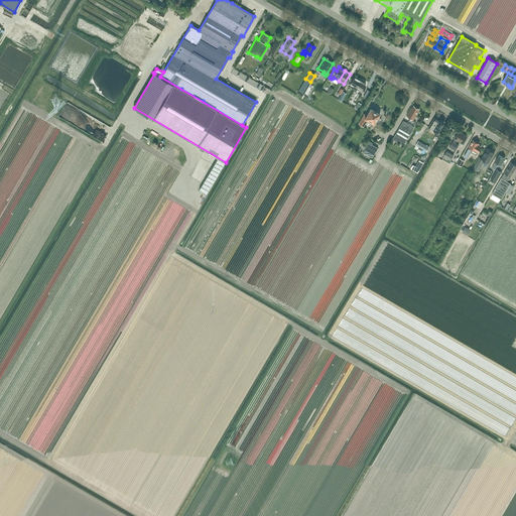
[(355,77),(351,84),(354,86),(352,89),(354,90),(360,80),(355,77)]
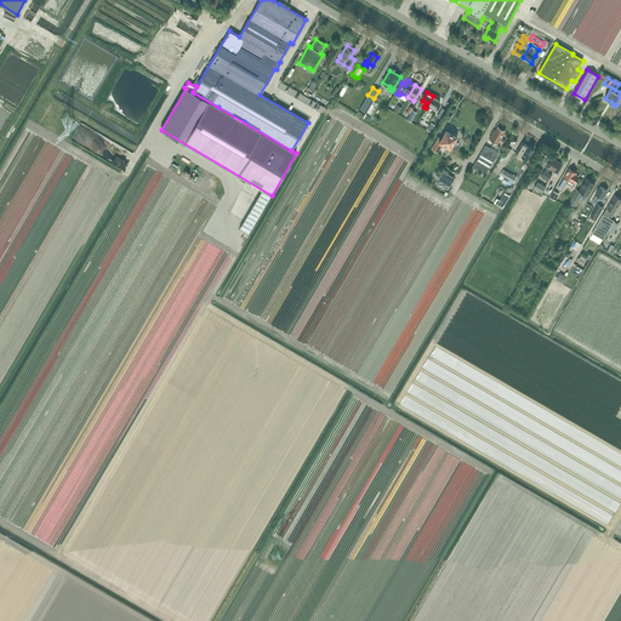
[(433,96),(426,108),(428,109),(429,107),(437,110),(439,106),(437,104),(440,100),(433,96)]
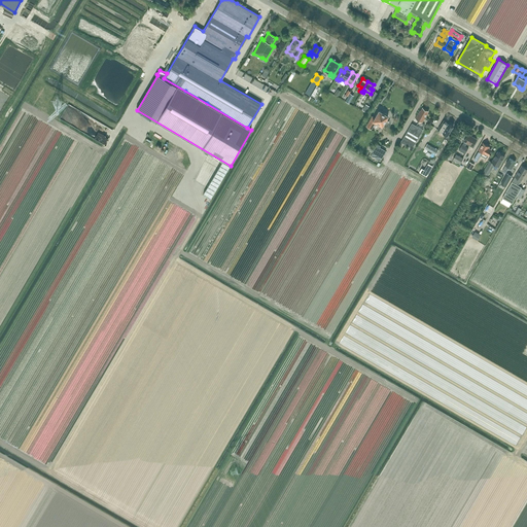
[(317,86),(314,85),(307,98),(310,100),(317,86)]
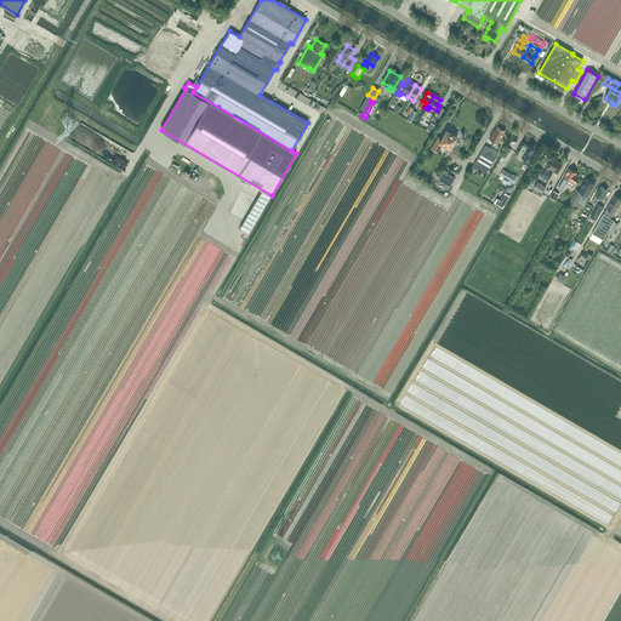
[(412,109),(406,119),(411,121),(416,112),(412,109)]
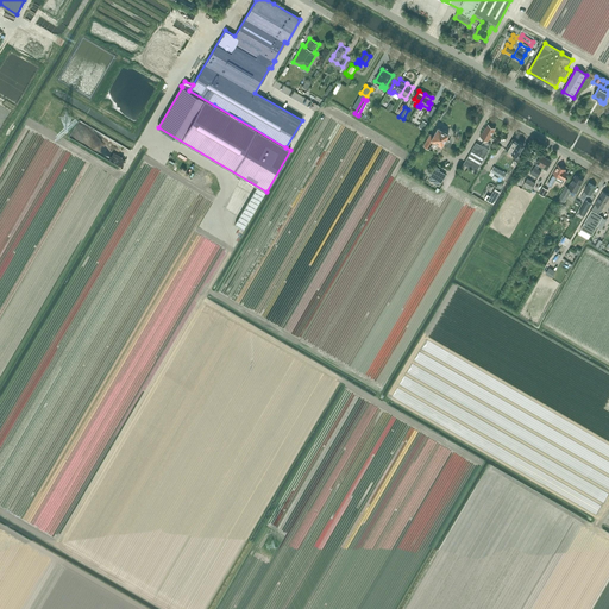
[(481,137),(488,140),(495,129),(489,125),(487,129),(485,129),(481,137)]
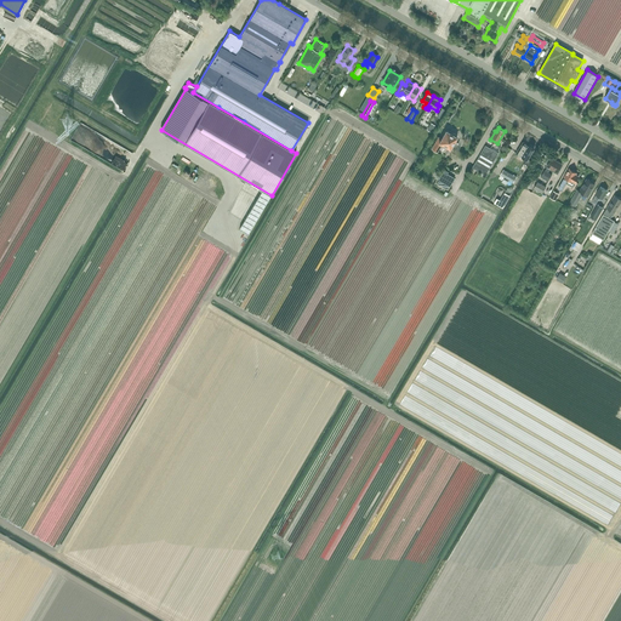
[(453,147),(455,149),(459,143),(454,141),(456,137),(446,131),(442,138),(439,137),(432,148),(438,152),(442,144),(450,149),(453,147)]
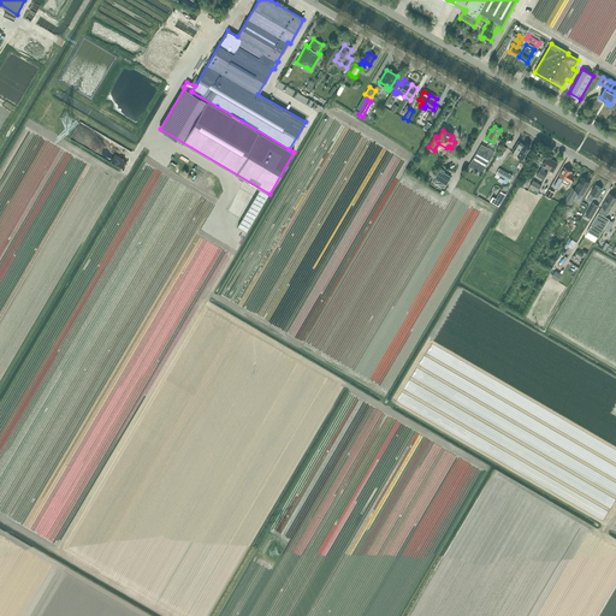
[(519,141),(513,152),(523,158),(531,147),(529,147),(529,146),(526,143),(526,144),(525,143),(525,144),(519,141)]
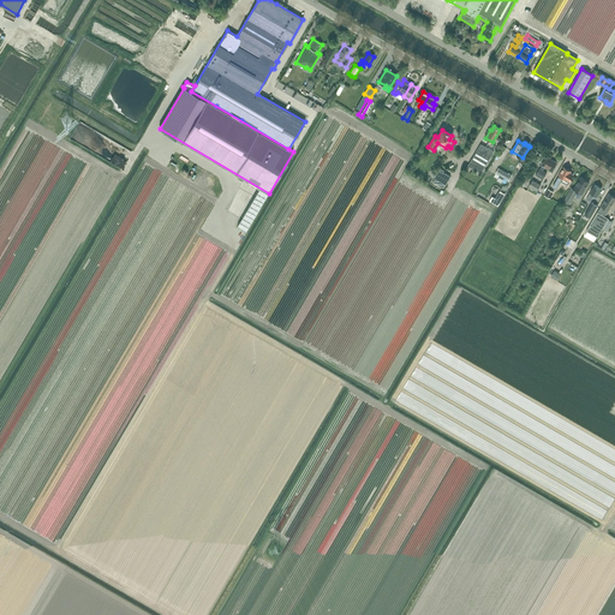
[(494,151),(481,144),(469,166),(482,173),(494,151)]
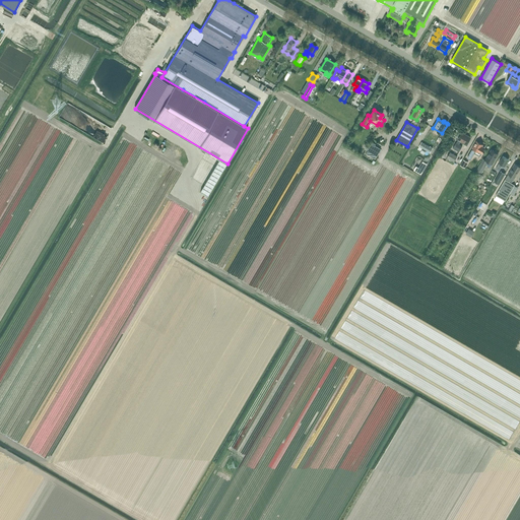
[(461,141),(466,144),(470,137),(465,134),(465,135),(461,133),(458,139),(458,140),(457,142),(456,142),(453,148),(459,151),(462,146),(459,144),(461,141)]
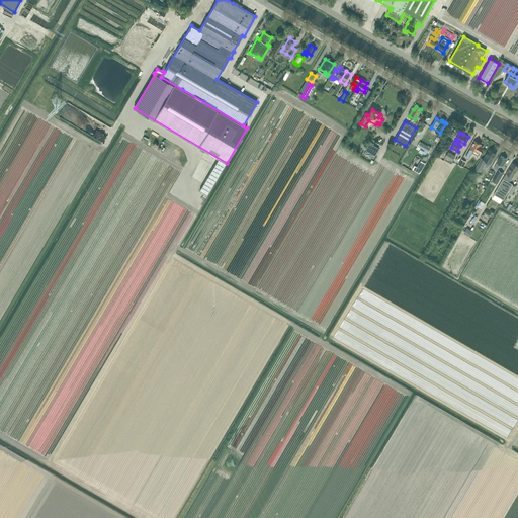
[(476,141),(465,158),(468,159),(472,153),(478,156),(479,155),(483,148),(480,146),(481,144),(476,141)]
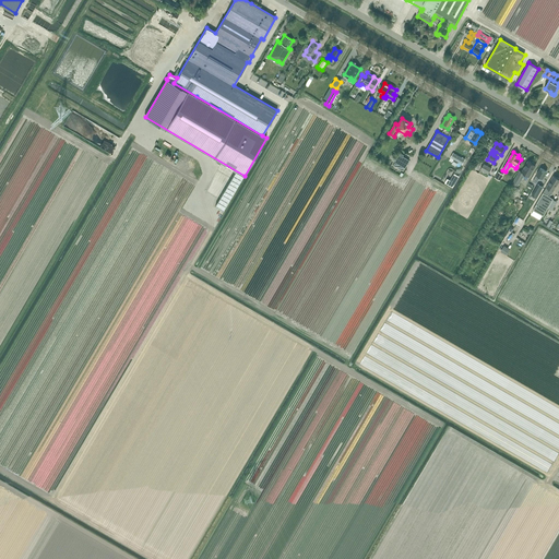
[(403,154),(401,153),(400,154),(399,154),(394,162),(395,162),(393,165),(402,170),(404,167),(405,167),(409,161),(402,156),(403,154)]
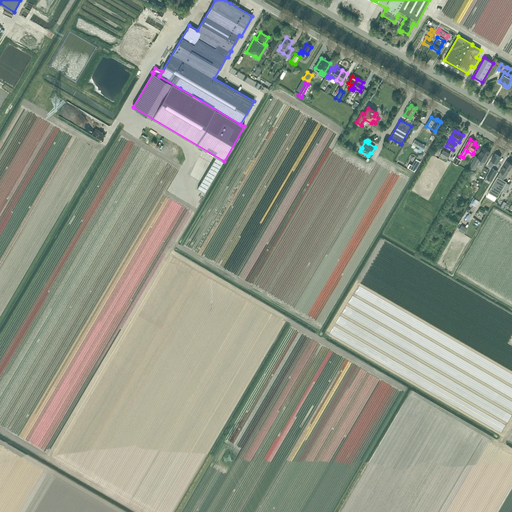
[(426,146),(415,140),(413,144),(423,150),(426,146)]
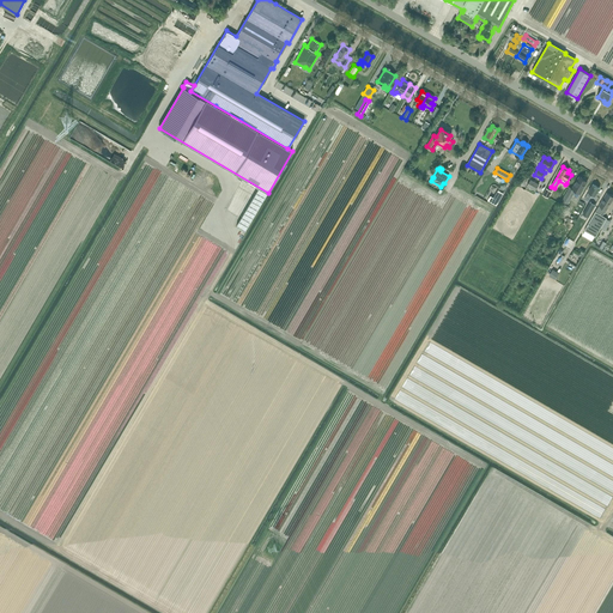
[(588,181),(586,180),(580,176),(572,188),(570,187),(562,200),(568,204),(576,192),(580,194),(583,188),(588,181)]
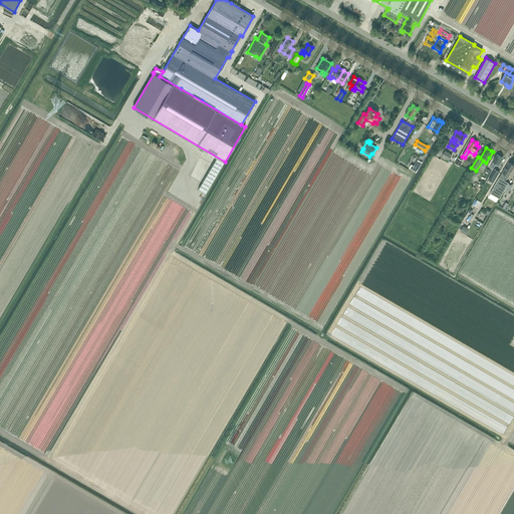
[(445,151),(442,155),(442,156),(449,160),(452,155),(445,151)]
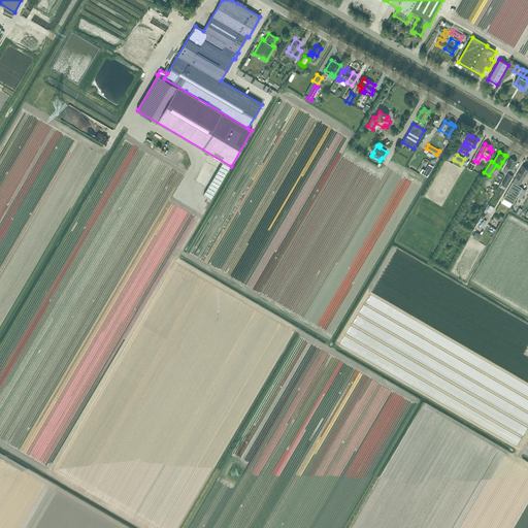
[(509,167),(513,169),(517,162),(510,159),(506,166),(503,171),(506,173),(509,167)]
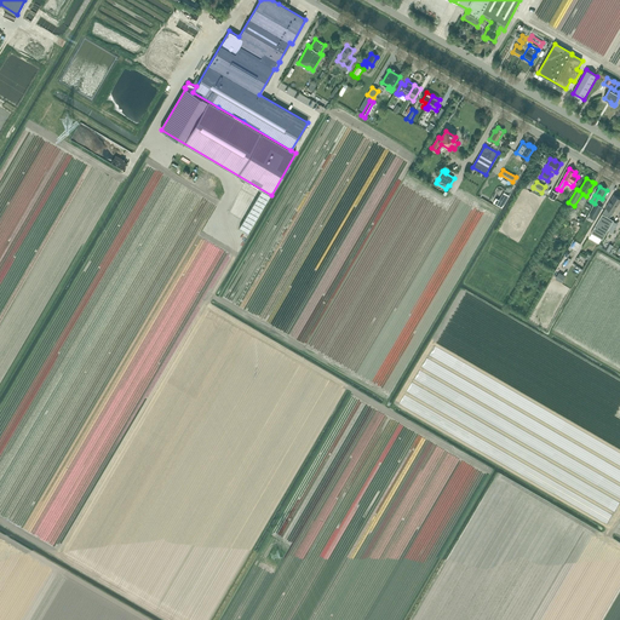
[(497,197),(494,202),(497,205),(501,207),(503,207),(510,195),(509,195),(504,193),(499,200),(497,197)]
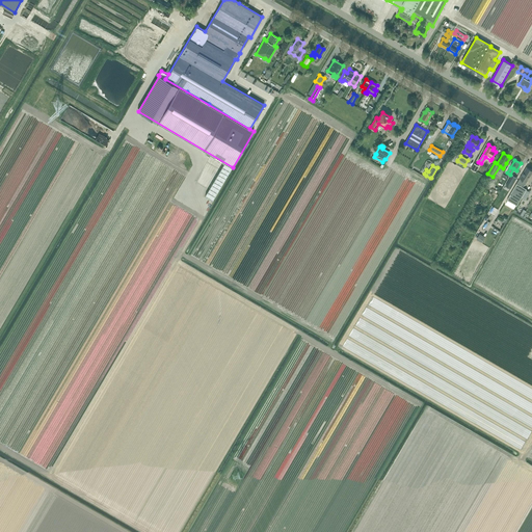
[(523,188),(526,182),(531,173),(531,169),(527,167),(507,200),(517,206),(522,197),(527,190),(523,188)]
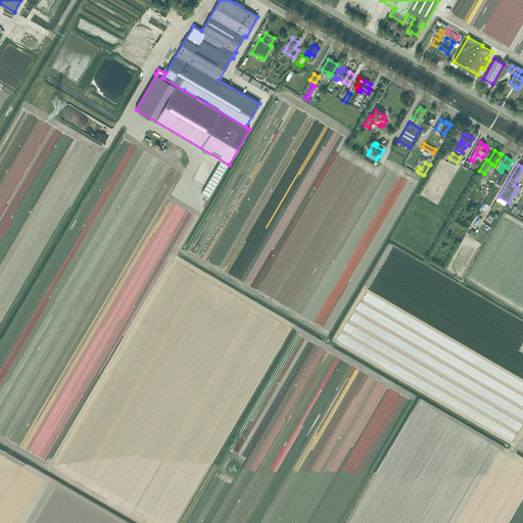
[(509,175),(504,172),(497,183),(502,185),(509,175)]
